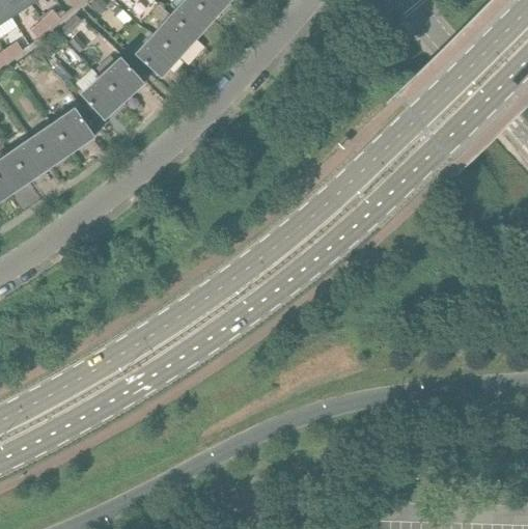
[(0,0),(0,24),(12,16),(1,0),(0,0)]
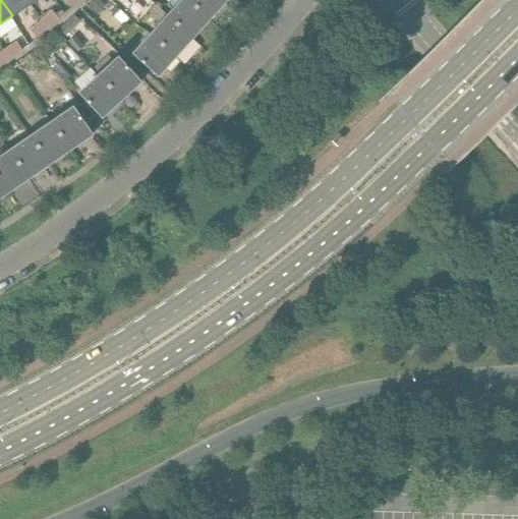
[(1,0),(12,15),(33,3),(31,0),(1,0)]
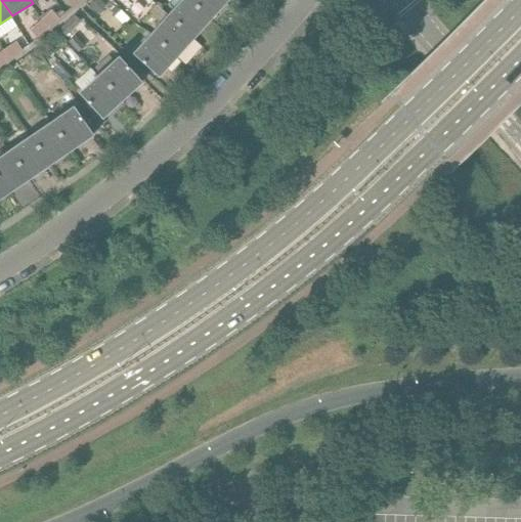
[(196,36),(212,18),(190,0),(182,0),(171,13),(196,36)]
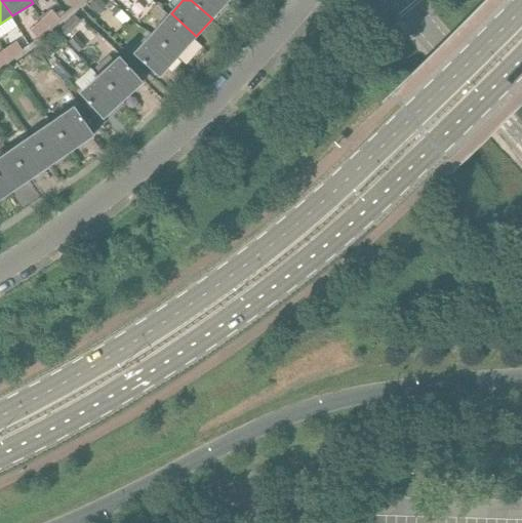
[(191,0),(212,18),(228,0),(230,0),(231,1),(231,0),(191,0)]
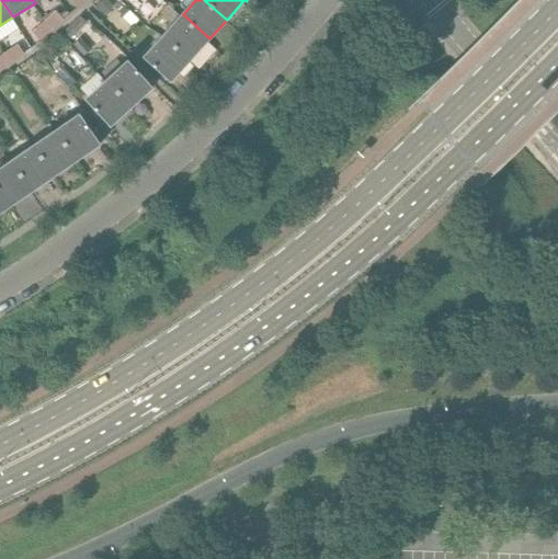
[(47,22),(55,30),(67,19),(59,11),(47,22)]
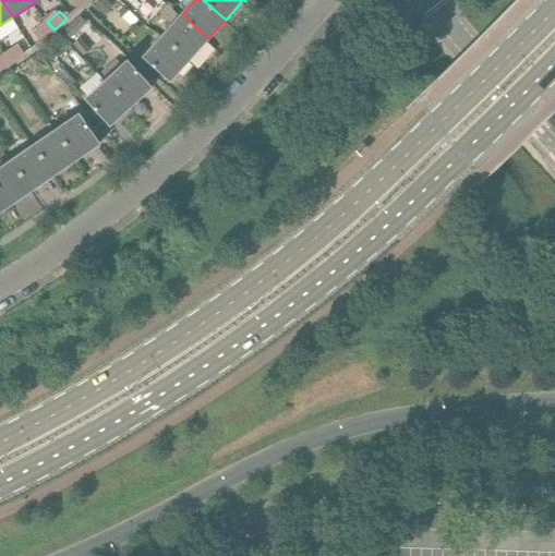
[(164,35),(190,59),(208,38),(182,14),(164,35)]
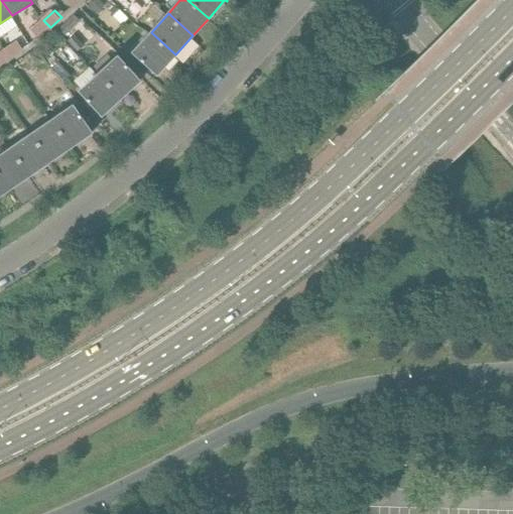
[(32,29),(39,37),(50,27),(43,20),(32,29)]
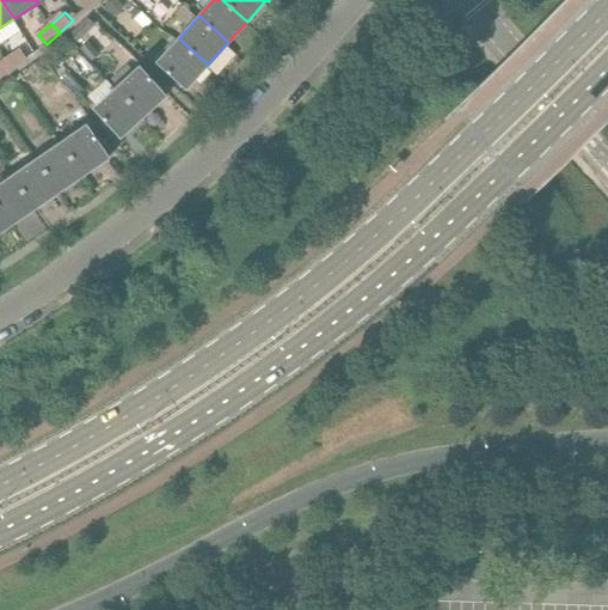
[(179,38),(159,61),(186,86),(185,86),(189,90),(190,87),(189,86),(208,65),(179,38)]
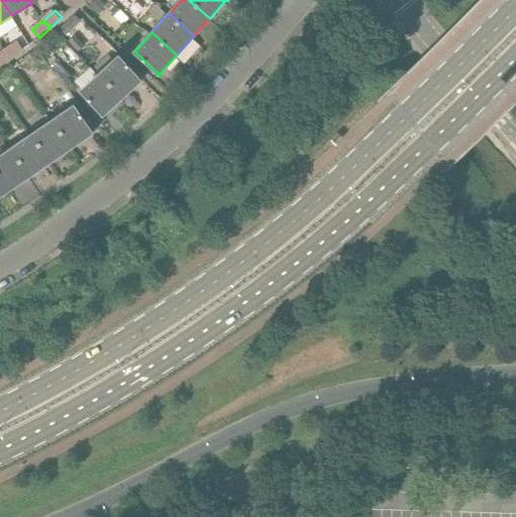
[(7,49),(12,58),(25,50),(19,41),(7,49)]
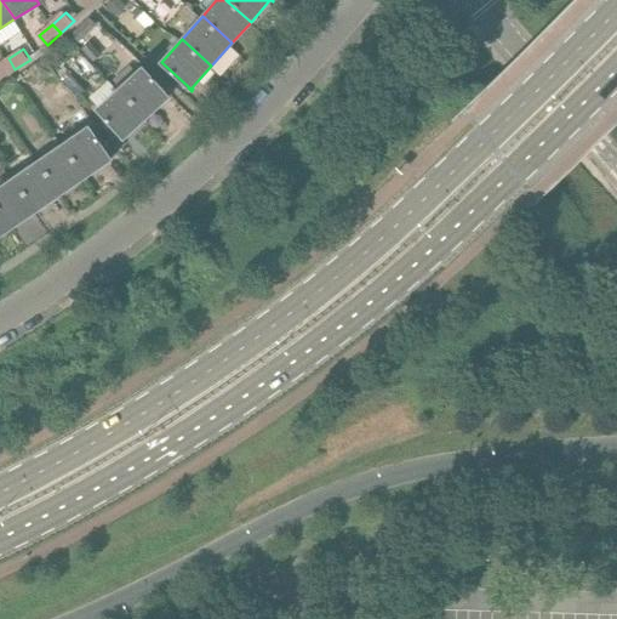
[(0,78),(15,69),(9,58),(0,63),(0,78)]
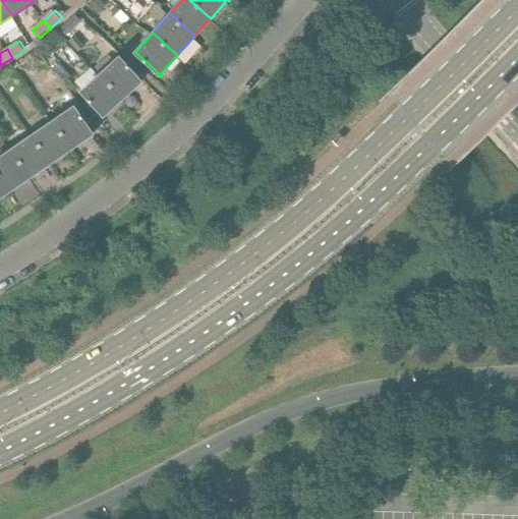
[(101,73),(123,98),(140,81),(142,83),(144,81),(140,79),(119,56),(101,73)]
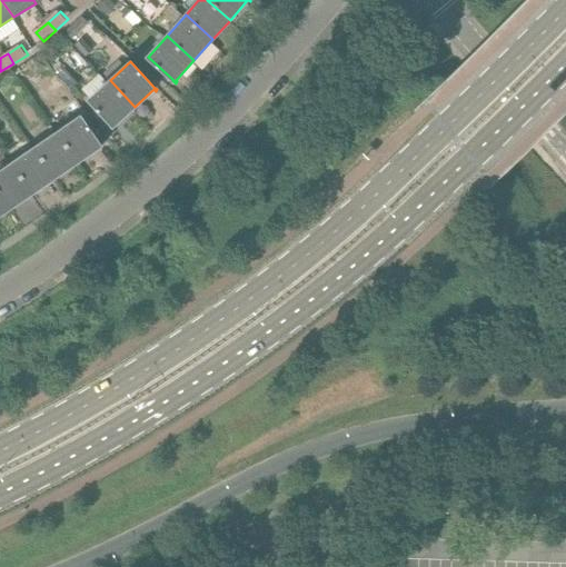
[(110,80),(89,100),(112,125),(111,126),(115,128),(116,127),(115,126),(135,107),(110,80)]
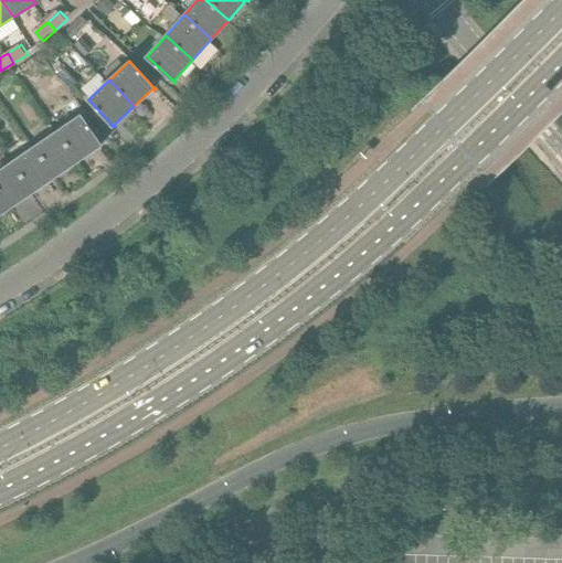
[(57,131),(77,161),(101,146),(102,147),(103,146),(101,142),(81,115),(57,131)]
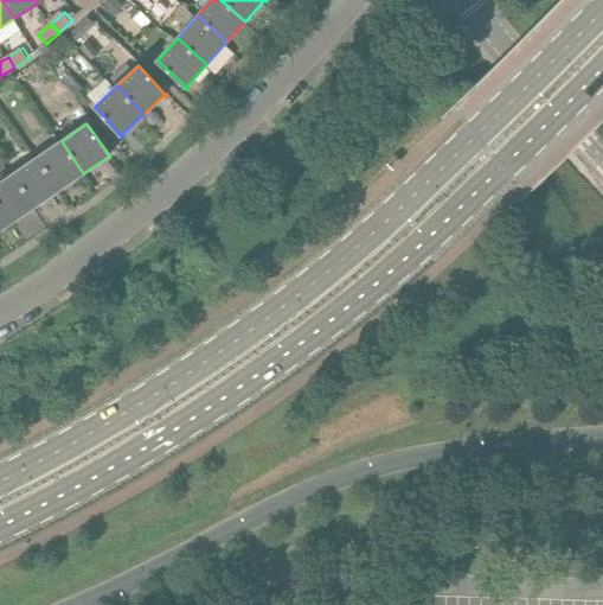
[(61,189),(83,173),(62,141),(38,157),(61,189)]
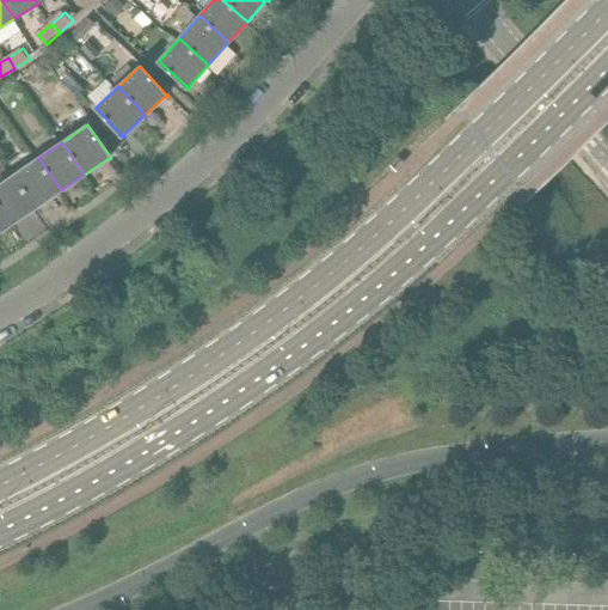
[(36,207),(61,190),(38,158),(13,175),(36,207)]
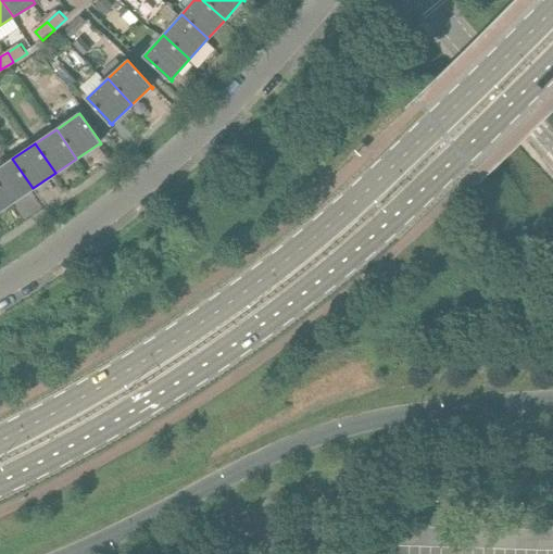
[(0,188),(11,203),(33,188),(12,159),(0,167),(0,188)]
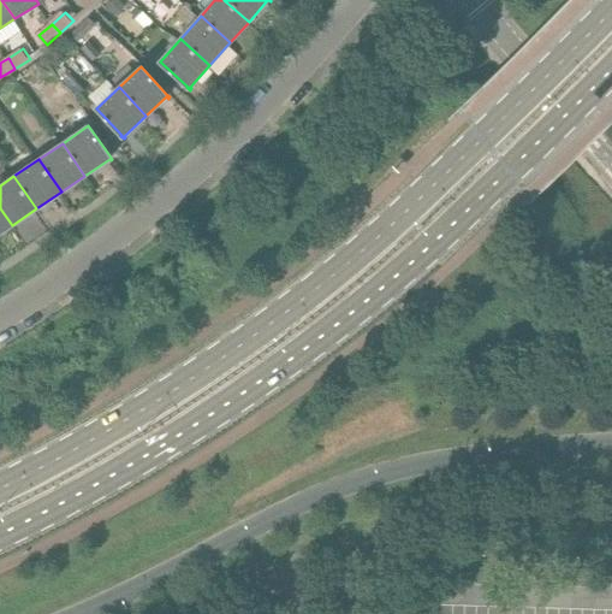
[(0,234),(12,225),(0,208),(0,234)]
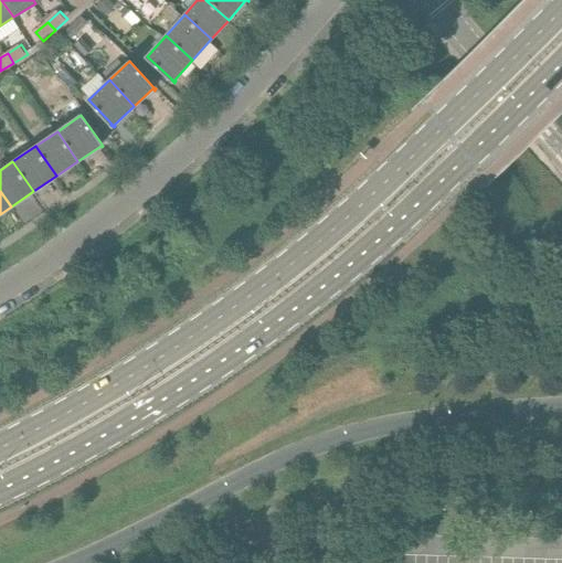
All buildings are outlined.
